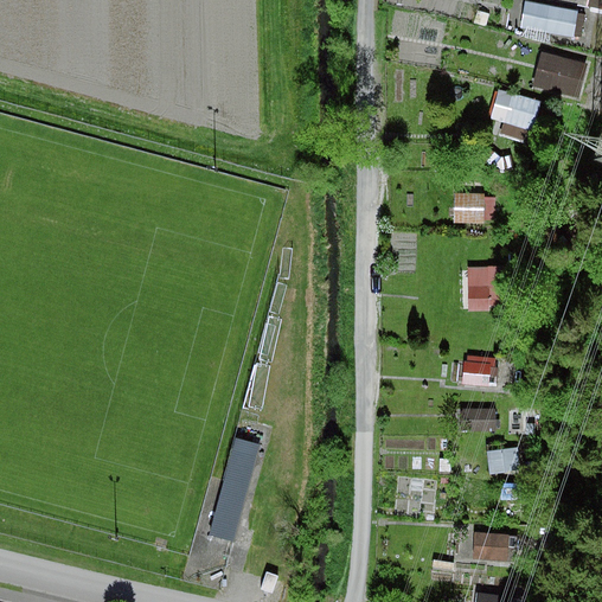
[(526,0),(524,0),(519,30),(572,39),(578,10),(526,0)]
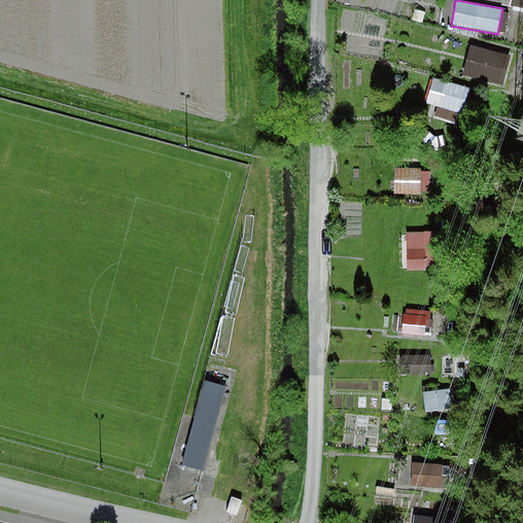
[(462,71),(500,80),(508,53),(468,44),(462,71)]
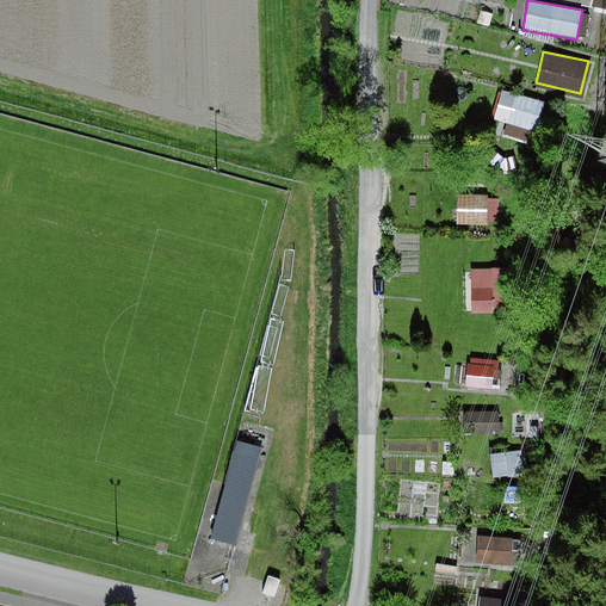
[(493,119),(536,128),(542,100),(500,91),(493,119)]
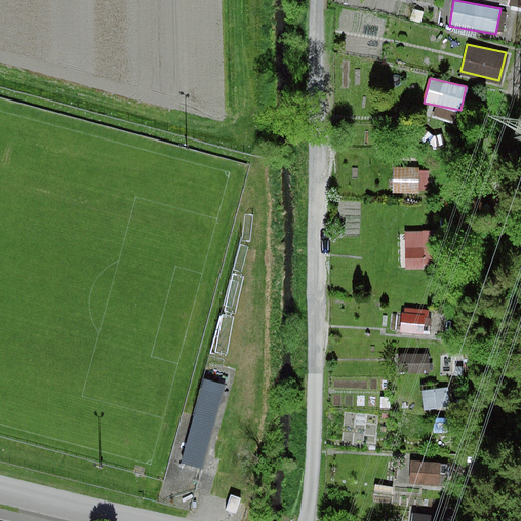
[(393,166),(392,188),(409,189),(409,166),(393,166)]
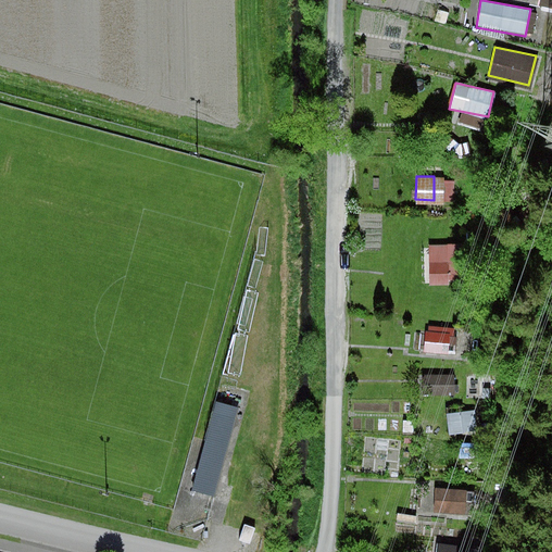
[(213,496),(238,408),(215,401),(190,489),(213,496)]
